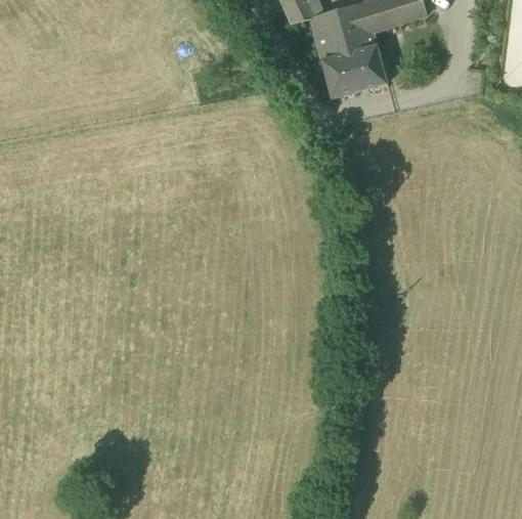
[(289,23),(308,17),(308,15),(313,14),(307,0),(289,0),(280,3),(289,23)]
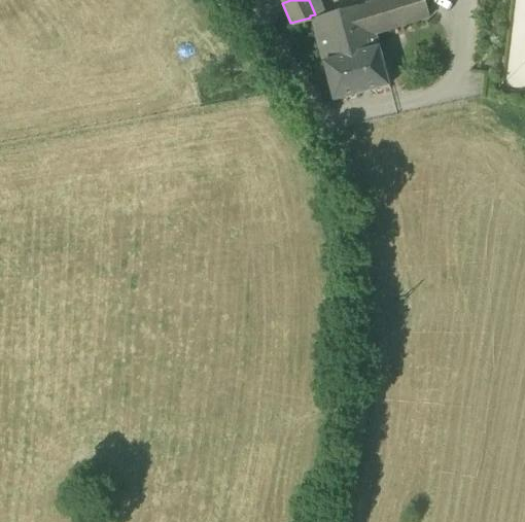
[(368,0),(364,1),(373,31),(427,13),(423,0),(368,0)]
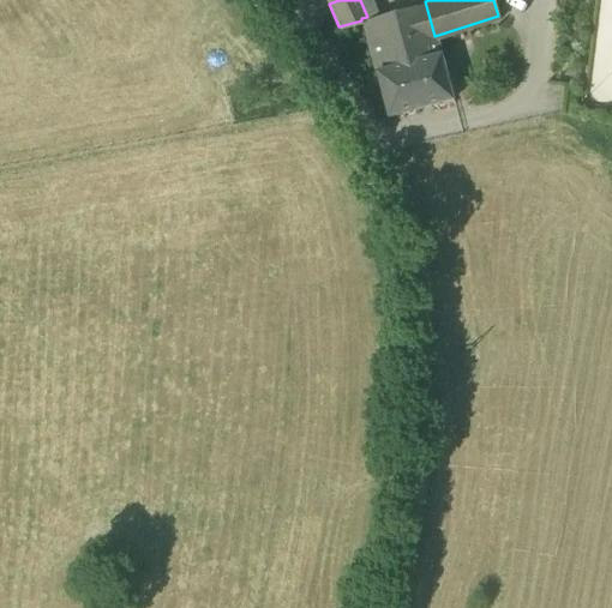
[(425,1),(367,17),(361,18),(361,20),(375,68),(438,52),(435,36),(425,1)]
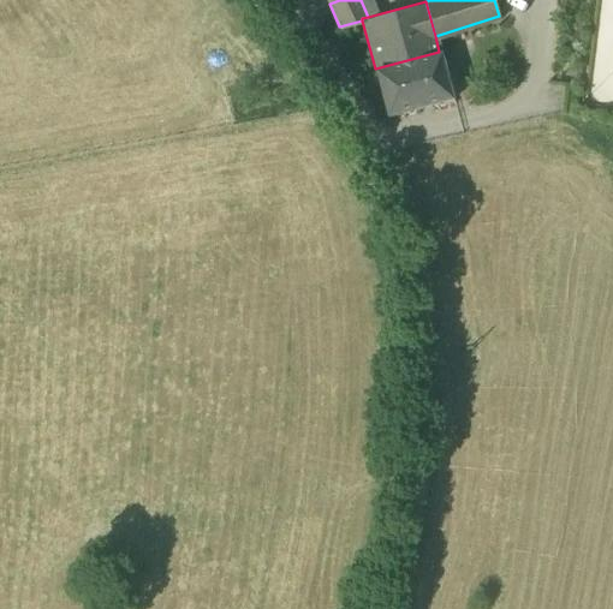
[(375,69),(387,114),(451,96),(439,52),(375,69)]
